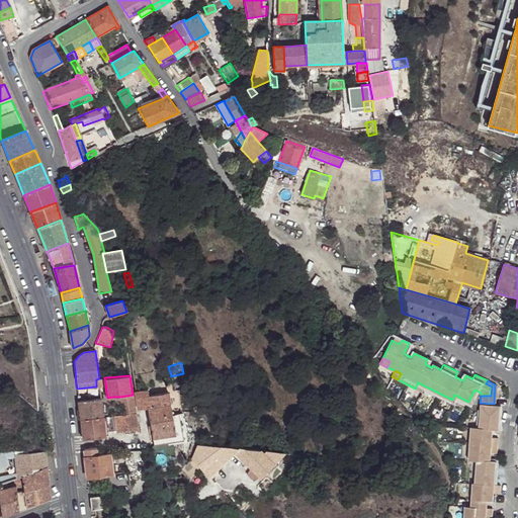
[(157,387),(144,390),(145,397),(158,394),(157,387)]
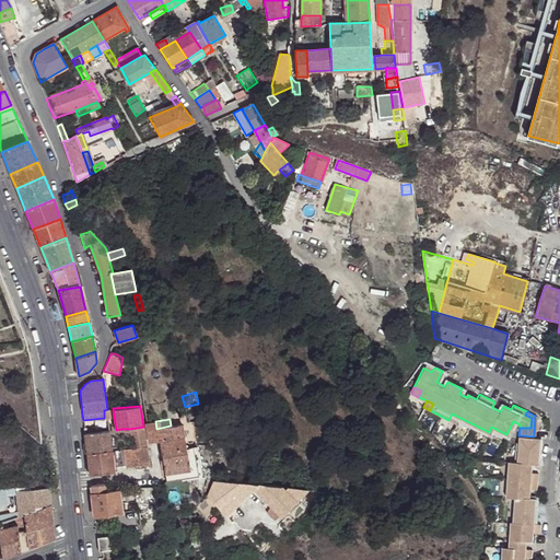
[(155,421),(146,422),(149,442),(159,441),(156,429),(155,421)]
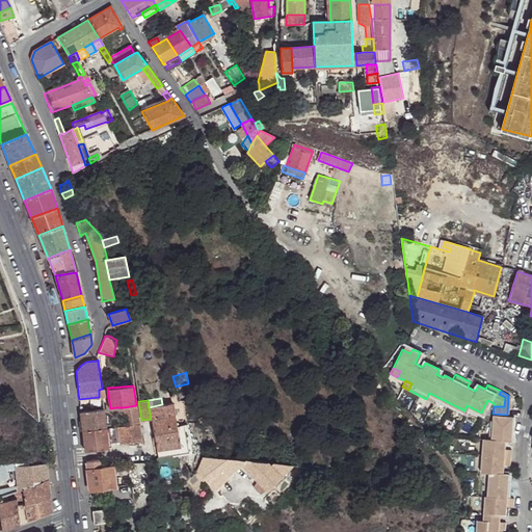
[(151,419),(153,429),(177,425),(173,402),(162,404),(149,407),(151,419)]
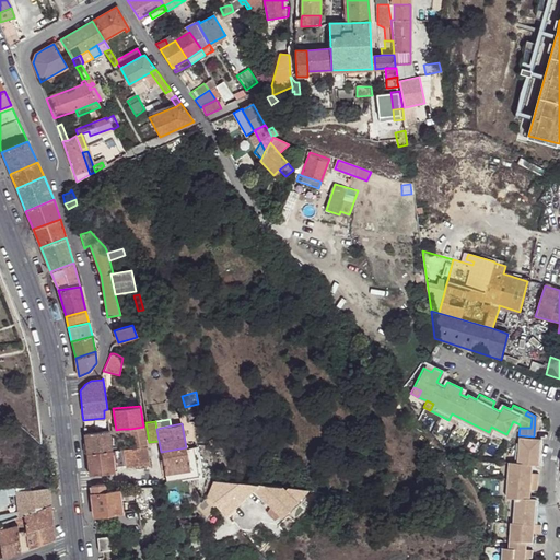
[(130,429),(131,436),(132,445),(133,448),(147,447),(146,442),(143,427),(130,429)]
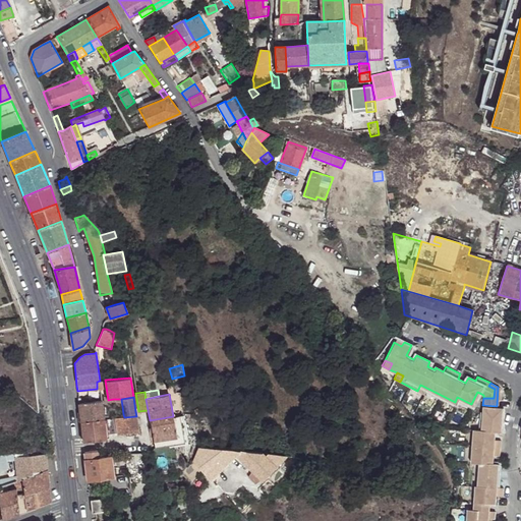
[(121,399),(113,399),(114,407),(122,406),(121,399)]
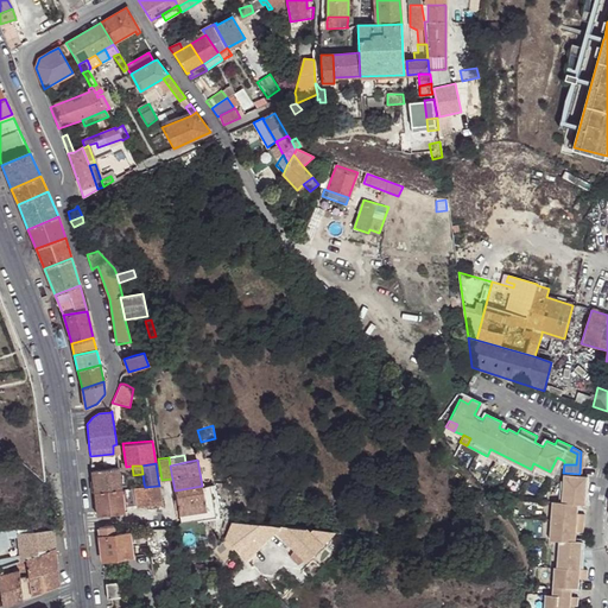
[(92,470),(95,492),(121,489),(119,468),(92,470)]
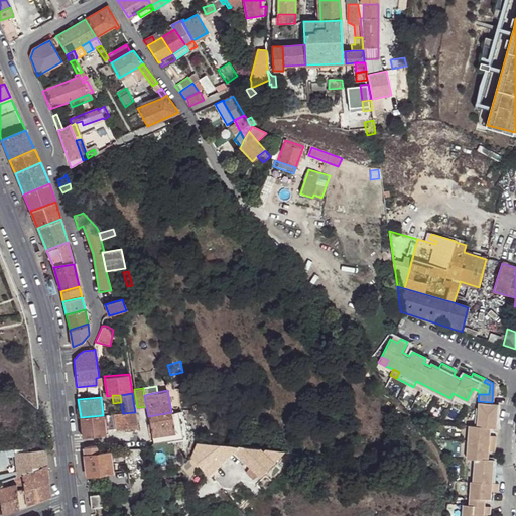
[(492,402),(478,401),(476,424),(467,424),(465,456),(473,457),(470,480),(469,480),(466,506),(460,505),(458,515),(480,515),(481,515),(486,515),(487,507),(481,507),(482,498),(488,498),(489,490),(495,491),(495,482),(490,481),(492,458),(486,458),(487,449),(493,449),(494,434),(488,433),(489,425),(495,426),(497,403),(492,402)]
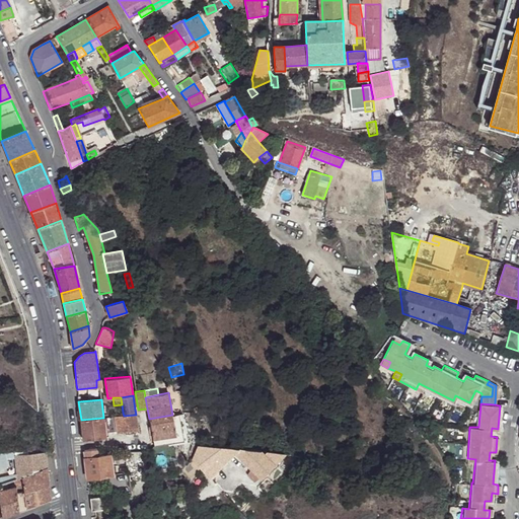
[(172,415),(176,435),(182,434),(178,414),(172,415)]
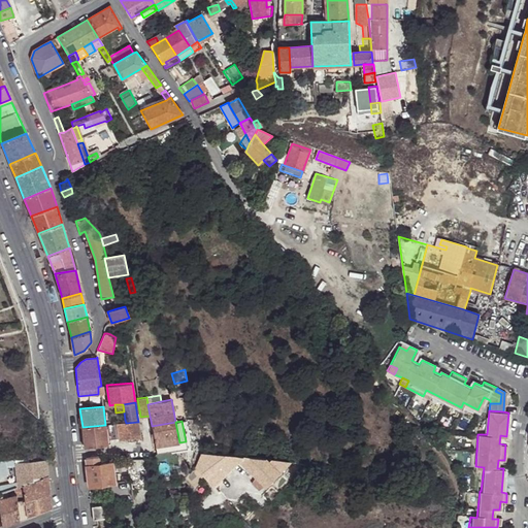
[(119,438),(119,439),(141,437),(138,422),(126,423),(122,423),(116,424),(119,438)]
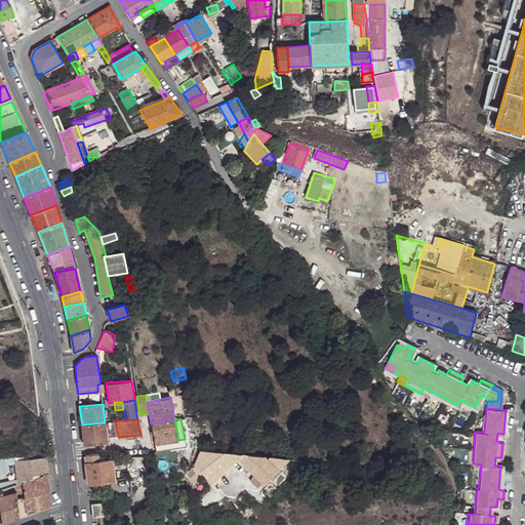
[(151,423),(155,443),(178,440),(174,419),(151,423)]
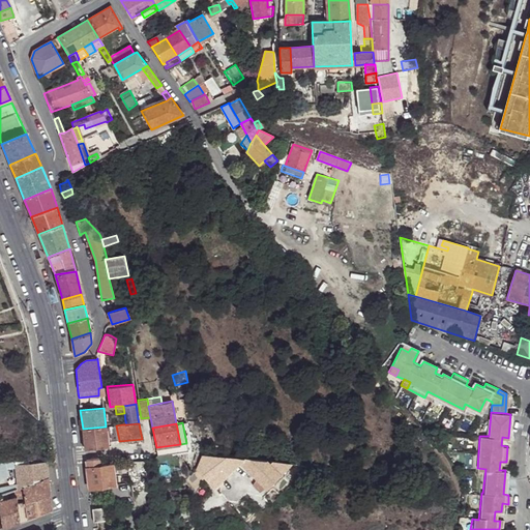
[(116,425),(109,425),(111,441),(119,440),(116,425)]
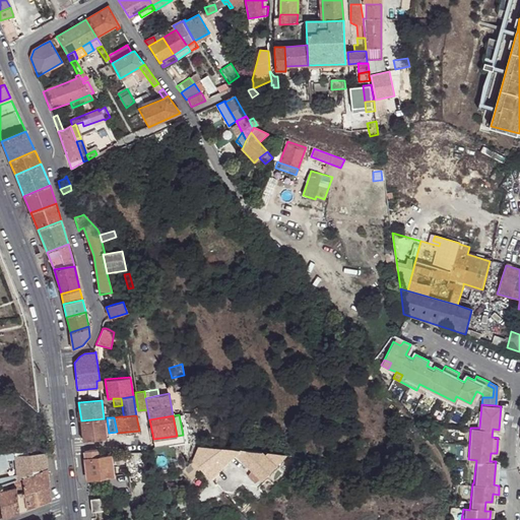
[(81,420),(83,441),(106,438),(104,418),(81,420)]
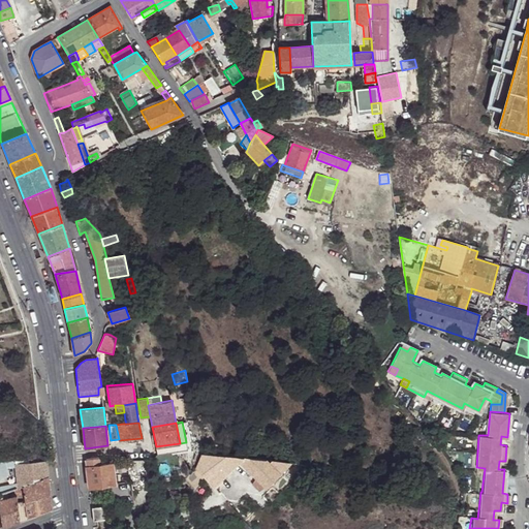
[(244,457),(203,454),(196,468),(197,469),(207,479),(213,487),(240,462),(244,457)]
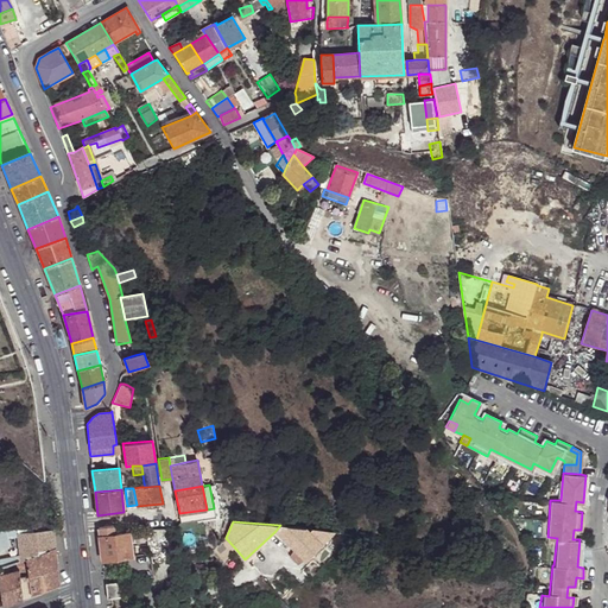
[(99,527),(100,537),(115,534),(114,525),(99,527)]
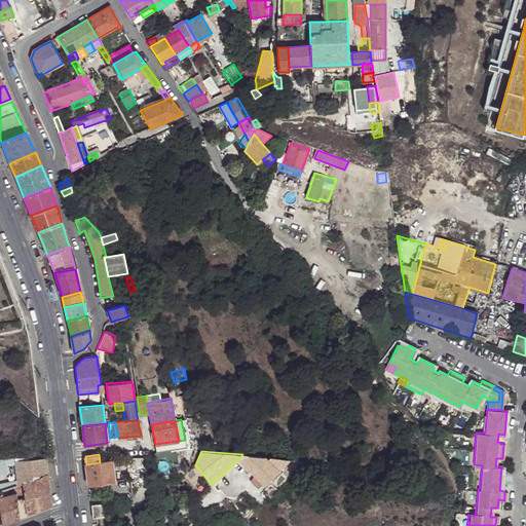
[(265,457),(242,454),(238,459),(255,475),(264,484),(265,485),(279,471),(274,466),(280,459),(265,457)]
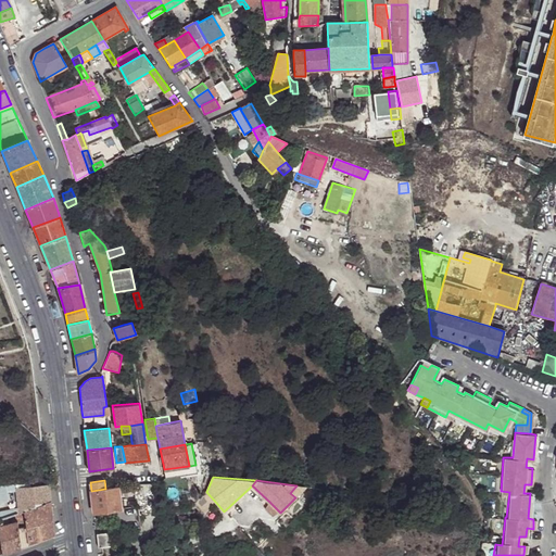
[(154,482),(136,483),(138,514),(155,513),(154,482)]
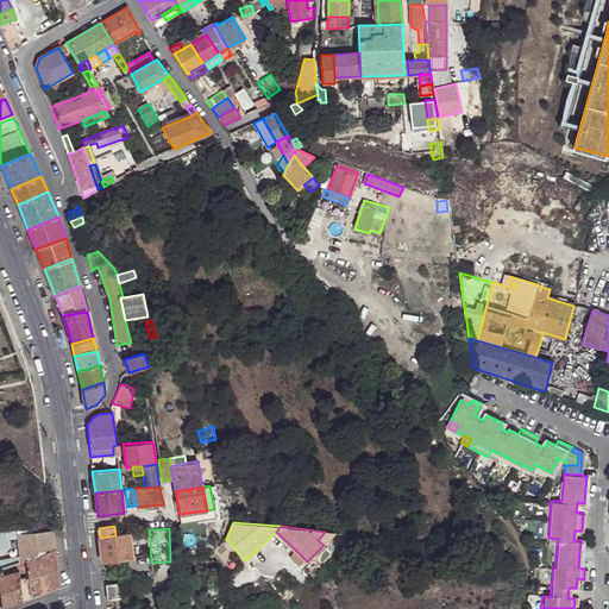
[(27,559),(55,550),(52,529),(18,534),(18,538),(20,557),(0,560),(0,569),(8,566),(17,563),(27,559)]
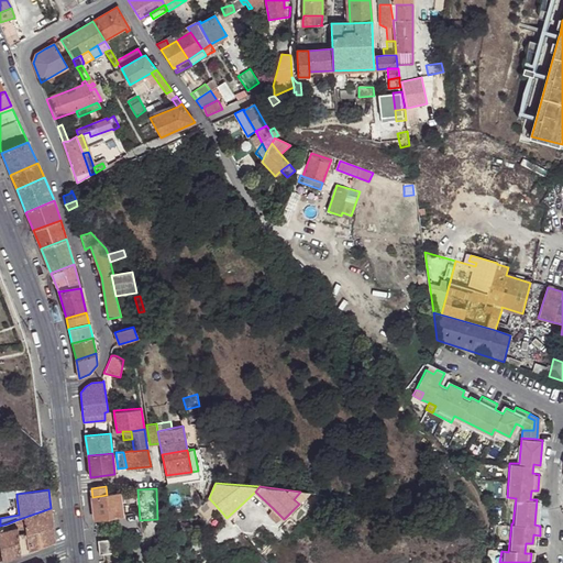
[(92,497),(96,518),(122,515),(120,493),(107,495),(92,497)]
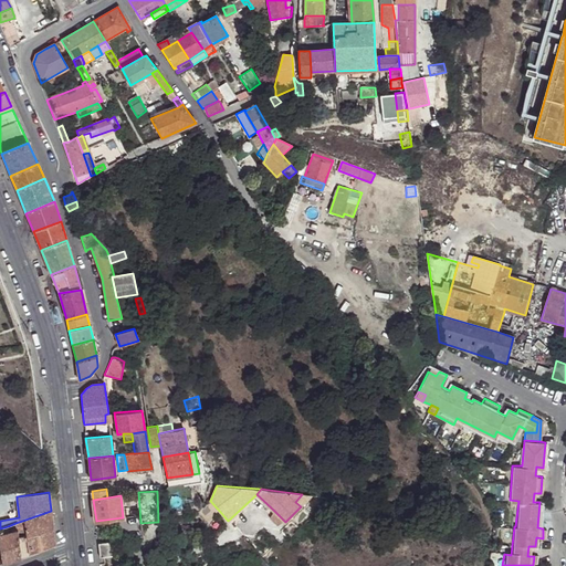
[(215,519),(217,516),(221,513),(211,502),(207,507),(208,509),(215,519)]
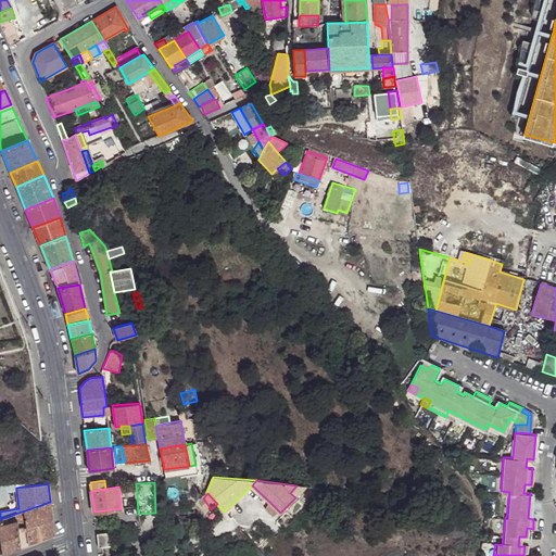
[(27,527),(52,518),(50,502),(25,510),(27,527)]
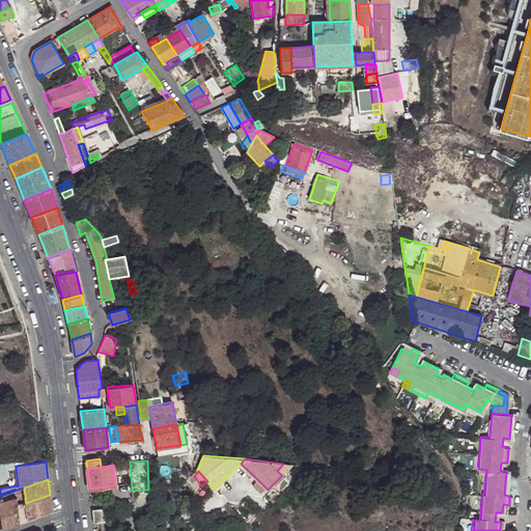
[(262,492),(267,488),(257,479),(254,484),(262,492)]
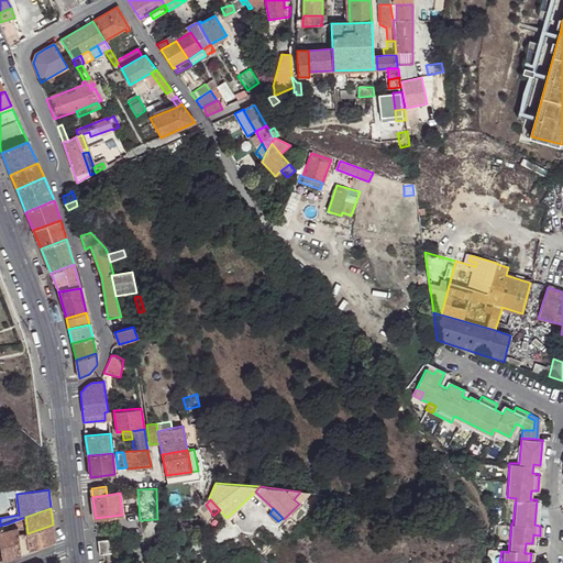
[(223,521),(227,518),(220,510),(216,514),(223,521)]
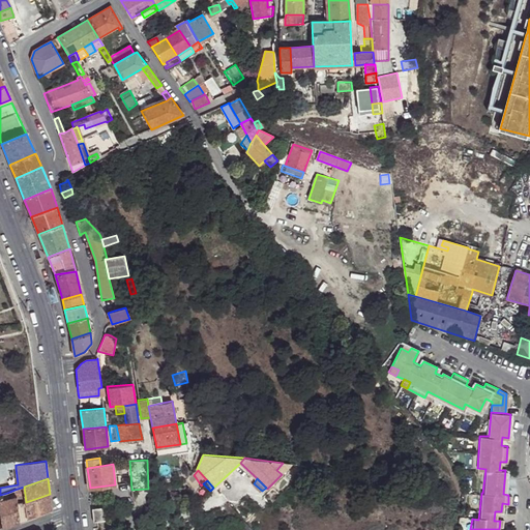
[(18,506),(26,502),(24,487),(15,490),(16,498),(8,500),(0,501),(0,510),(3,528),(20,522),(18,506)]
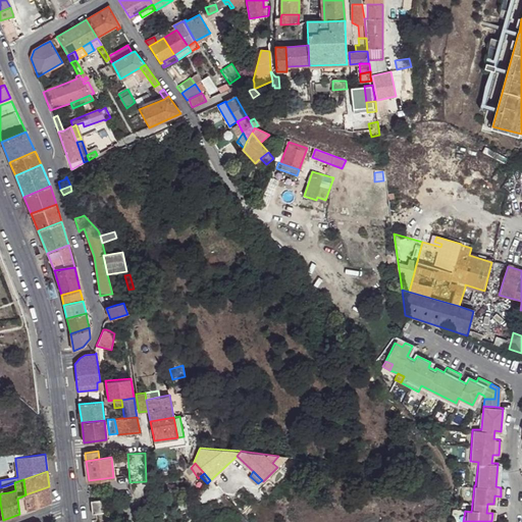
[(15,490),(14,482),(7,485),(8,492),(15,490)]
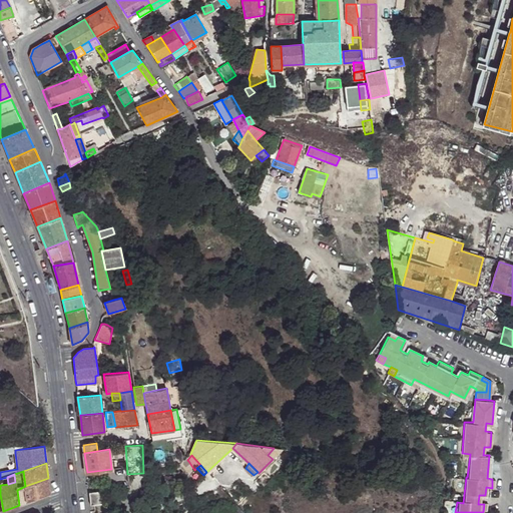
[(50,493),(48,478),(25,486),(27,502),(50,493)]
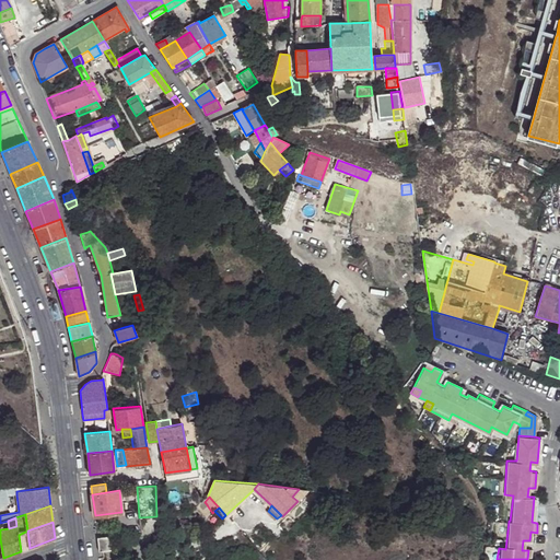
[(30,548),(27,531),(19,535),(21,551),(30,548)]
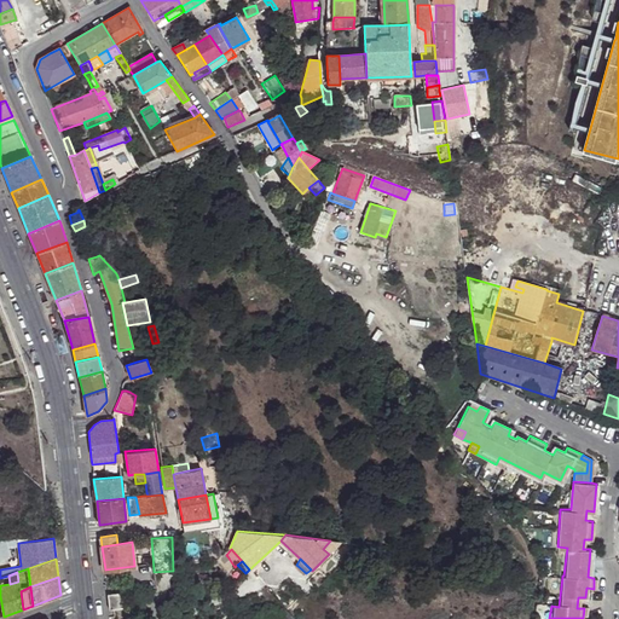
[(119,591),(108,594),(110,617),(115,615),(114,608),(123,607),(121,591),(119,591)]
